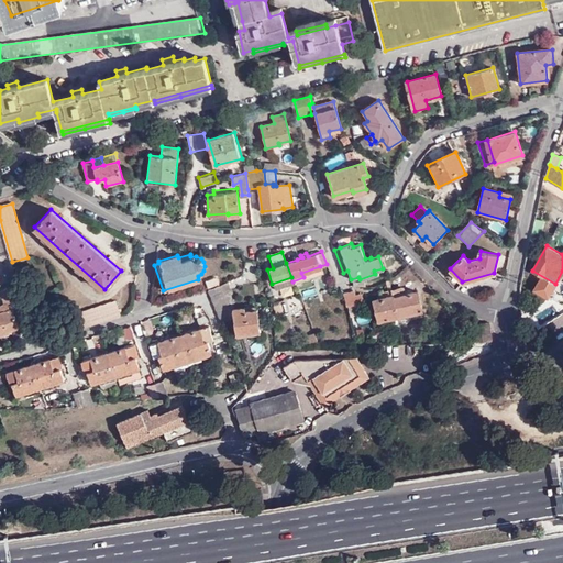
[(301,273),(304,277),(322,272),(320,266),(301,273)]
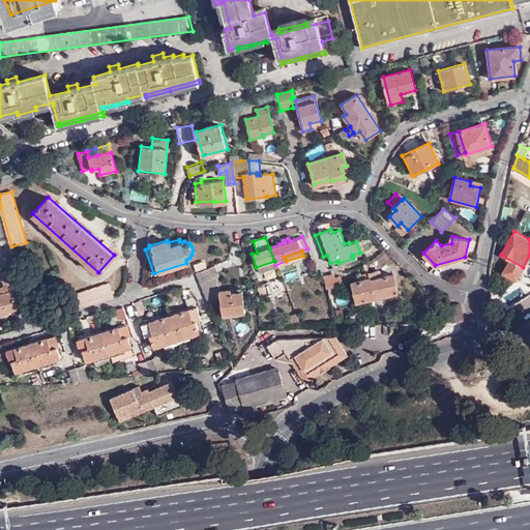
[(213,265),(194,271),(208,305),(216,301),(208,280),(217,277),(213,265)]
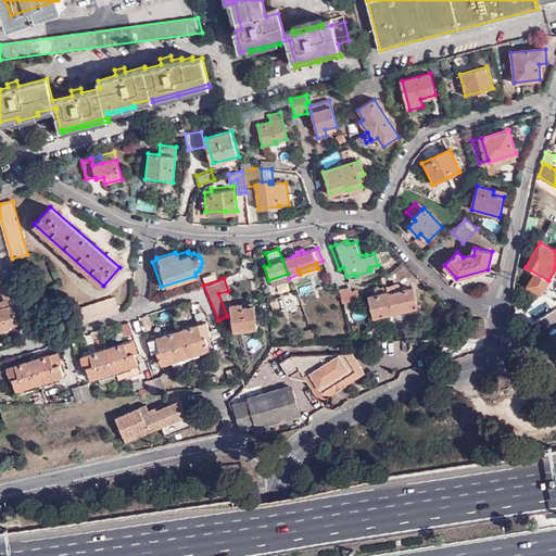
[(22,293),(19,280),(8,283),(12,295),(22,293)]
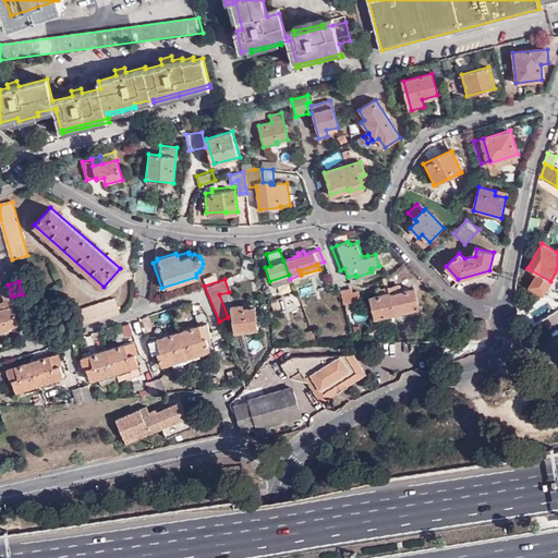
[(388,287),(395,314),(417,308),(412,289),(398,292),(397,284),(388,287)]
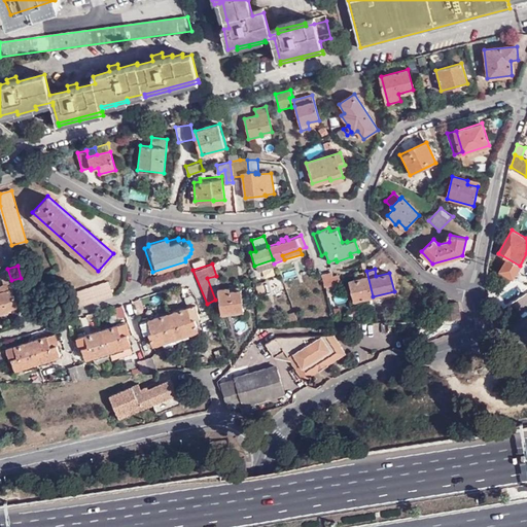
[(320,274),(324,288),(334,285),(330,271),(320,274)]
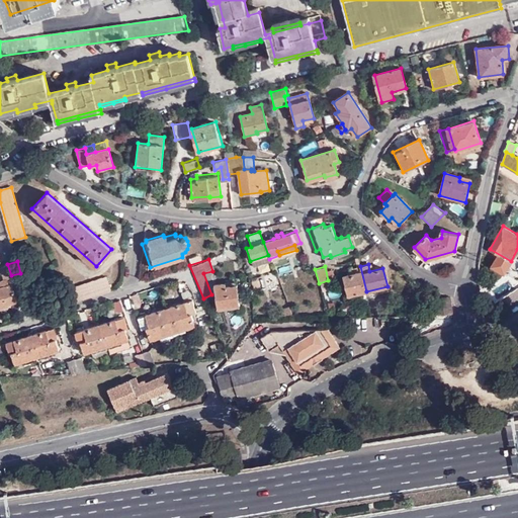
[(356,294),(366,291),(360,266),(354,268),(355,272),(350,273),(342,275),(347,296),(356,294)]
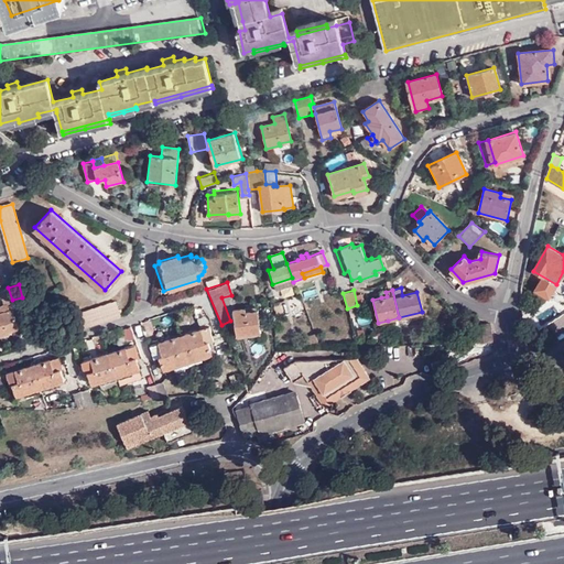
[(235,307),(231,295),(221,297),(230,321),(234,320),(232,314),(231,307),(235,307)]
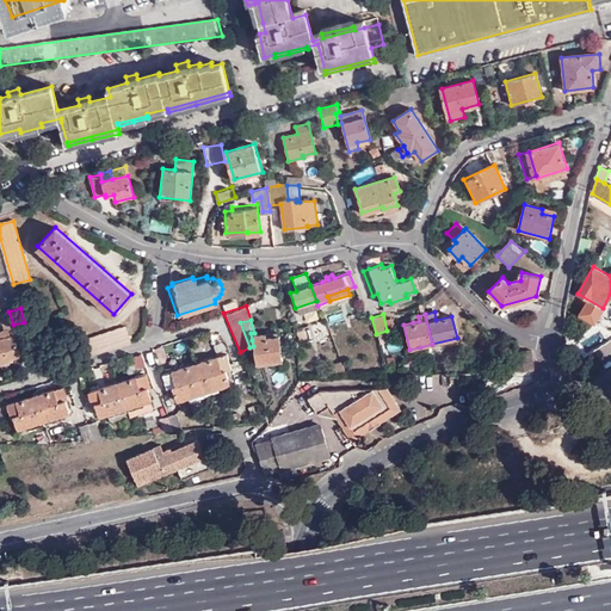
[(82,358),(130,343),(125,325),(78,340),(82,358)]
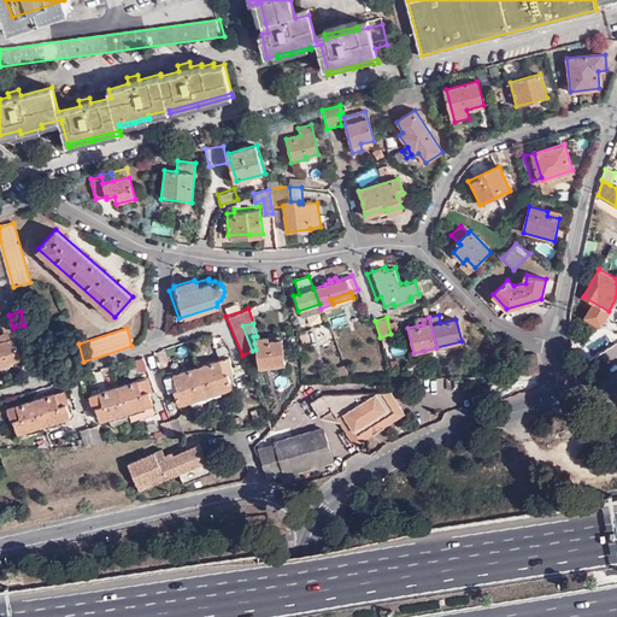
[(3,334),(0,334),(0,365),(11,363),(10,360),(18,358),(13,338),(4,340),(3,334)]
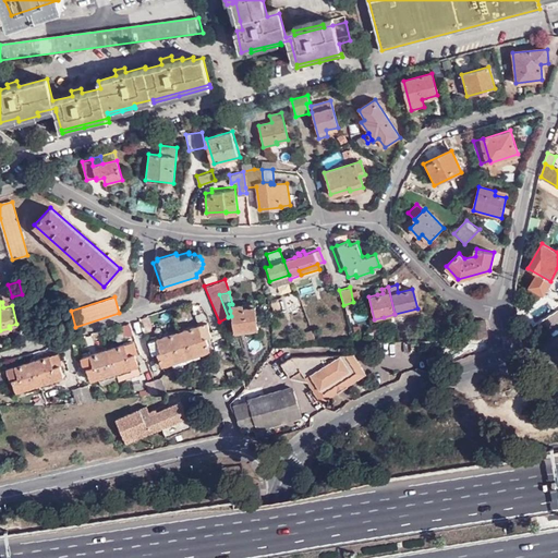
[(230,311),(231,316),(232,332),(256,329),(253,307),(242,308),(230,311)]
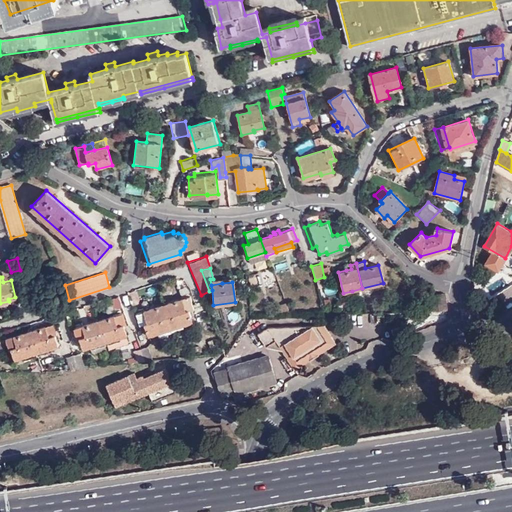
[(118,295),(111,297),(114,308),(122,306),(118,295)]
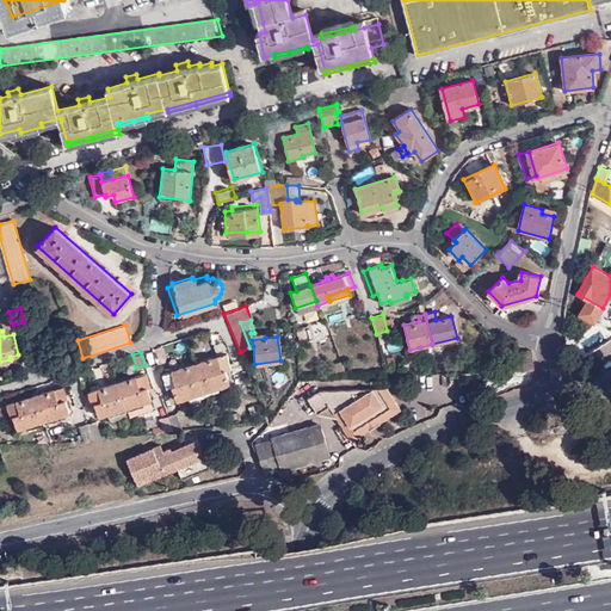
[(224,353),(162,374),(165,383),(170,382),(176,400),(229,383),(223,365),(227,364),(224,353)]
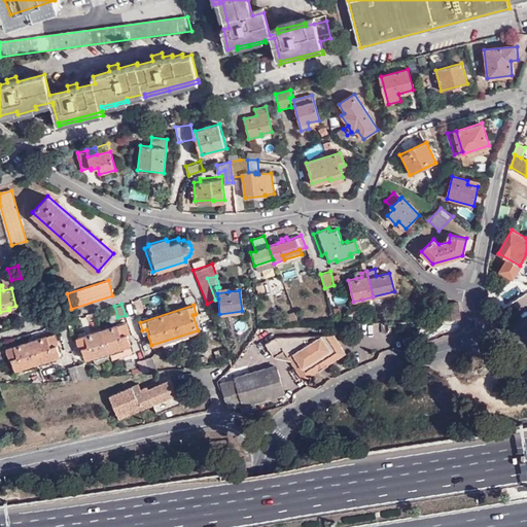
[(126,321),(76,337),(79,345),(81,344),(85,359),(131,344),(126,329),(129,328),(126,321)]
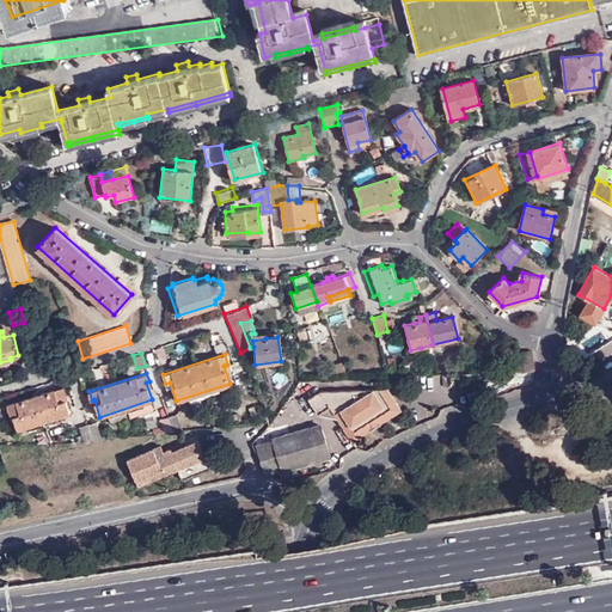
[(6,405),(8,412),(11,412),(16,429),(68,412),(63,396),(66,395),(63,386),(6,405)]
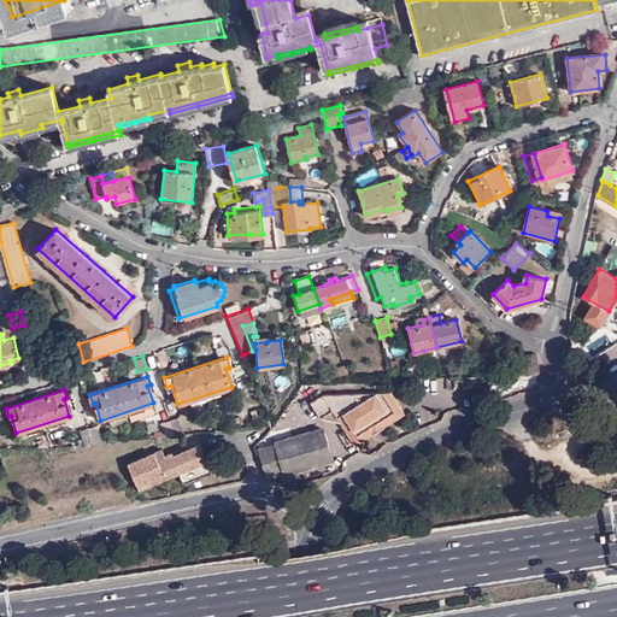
[(310,404),(319,418),(333,410),(356,445),(404,413),(389,391),(322,394),(310,404)]
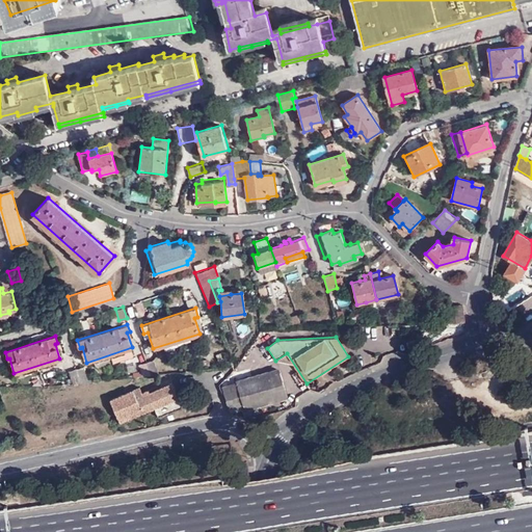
[(151,375),(159,374),(154,360),(147,362),(151,375)]
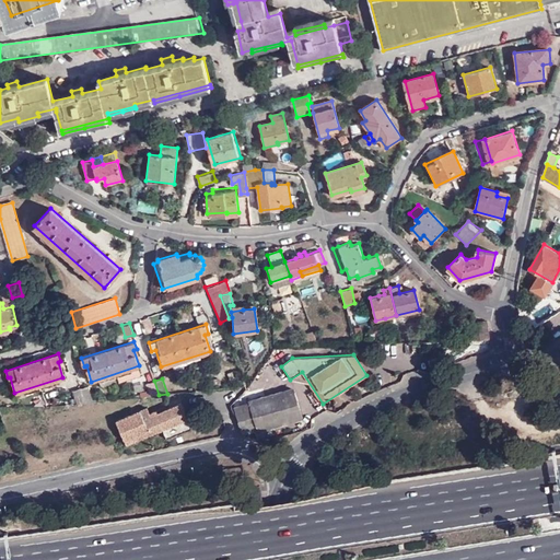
[(151,396),(159,395),(154,381),(147,383),(151,396)]
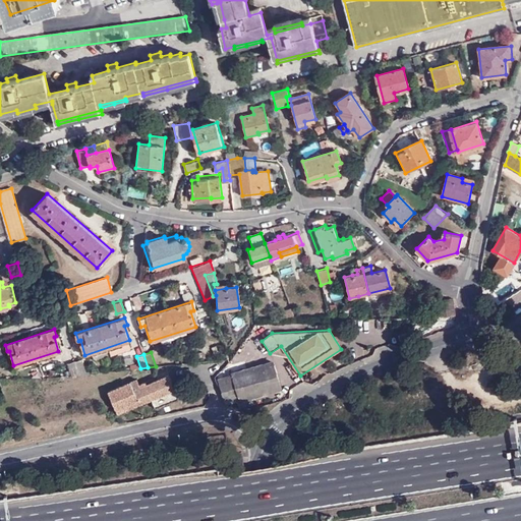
[(79,374),(89,373),(84,360),(75,362),(79,374)]
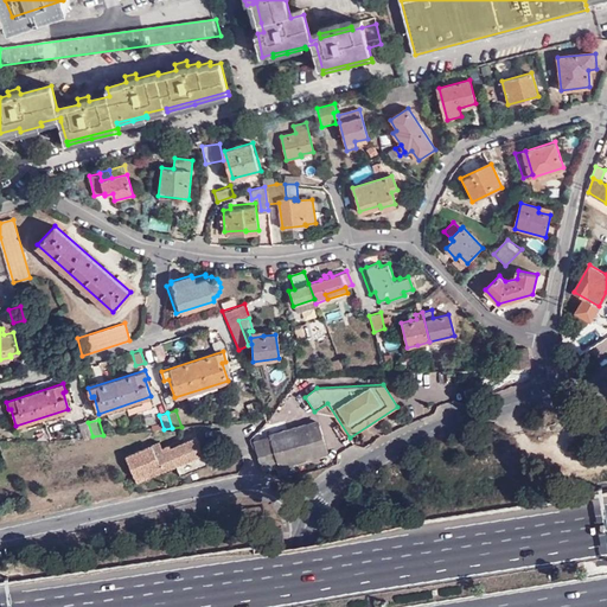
[(78,426),(82,438),(93,436),(88,422),(78,426)]
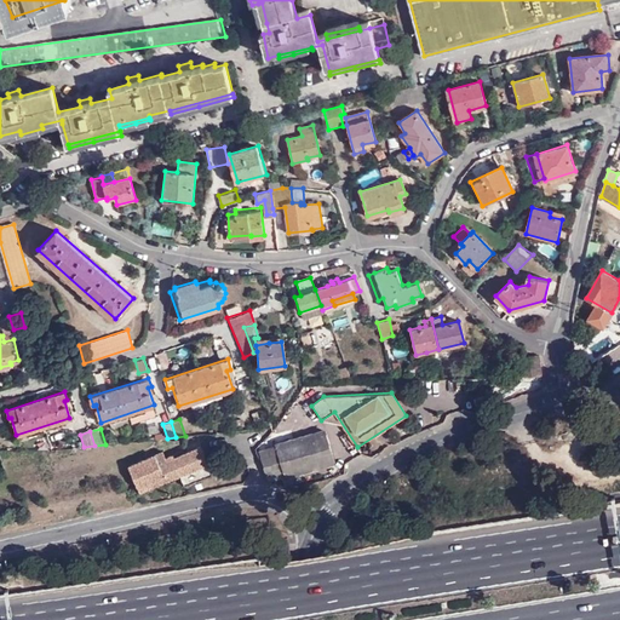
[(275,436),(270,438),(282,477),(285,484),(299,480),(299,478),(297,474),(334,461),(325,432),(294,442),(291,431),(275,436)]
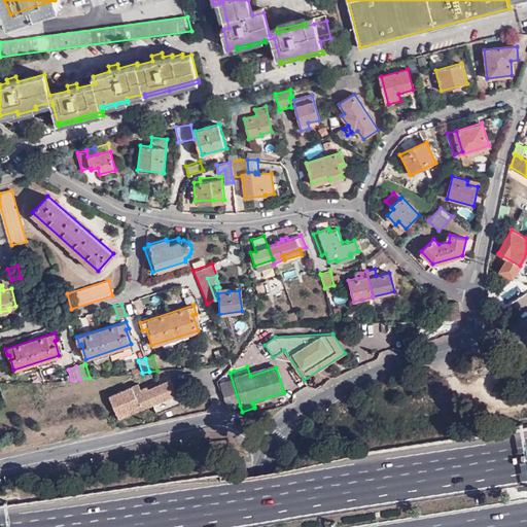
[(240,406),(230,373),(222,383),(223,387),(222,388),(230,409),(240,406)]
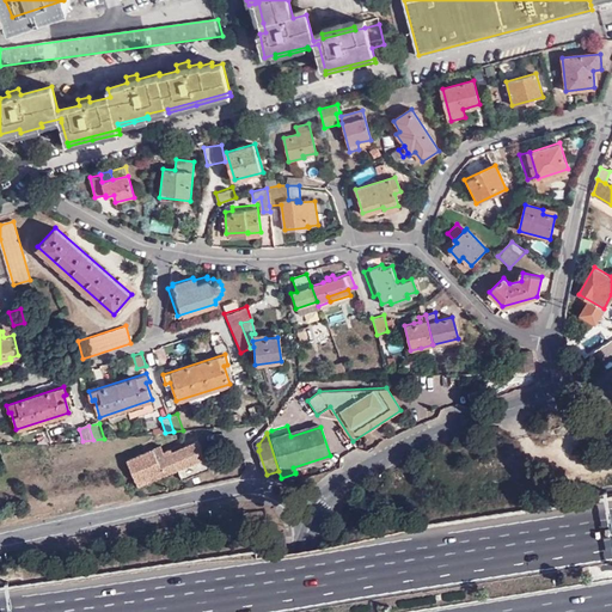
[(199,441),(165,456),(172,472),(178,470),(206,458),(199,441)]
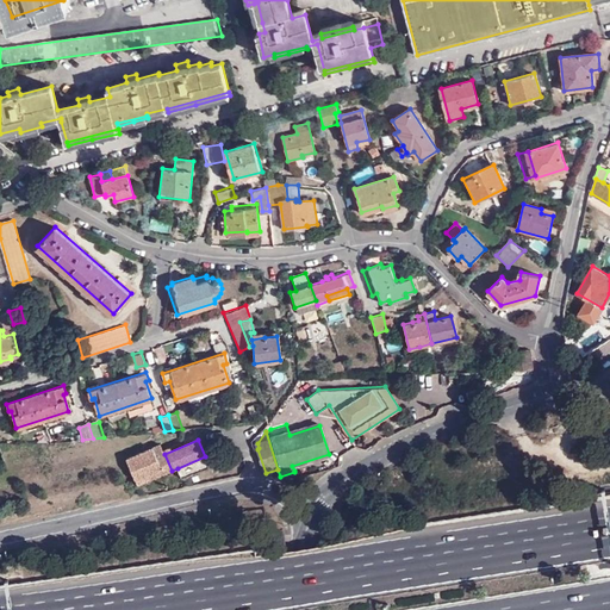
[(172,471),(165,454),(160,444),(128,459),(138,485),(172,471)]
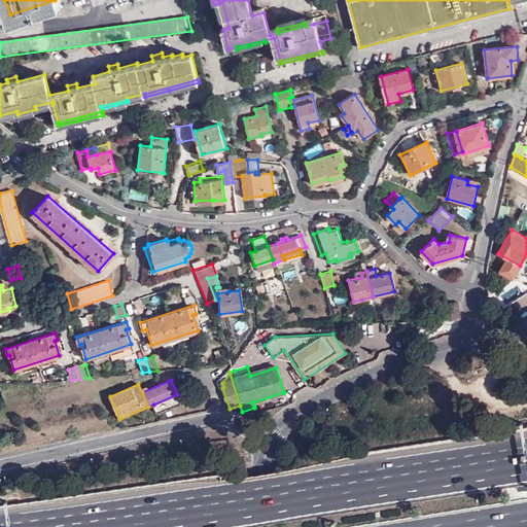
[(177,394),(153,405),(157,415),(181,405),(177,394)]
